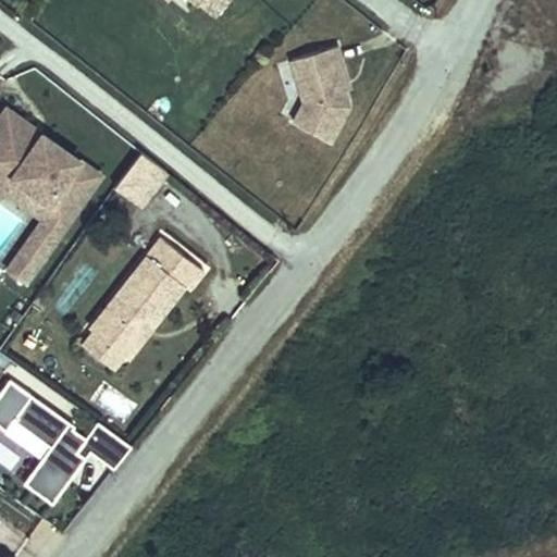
[(200,0),(219,15),(231,0),(200,0)]
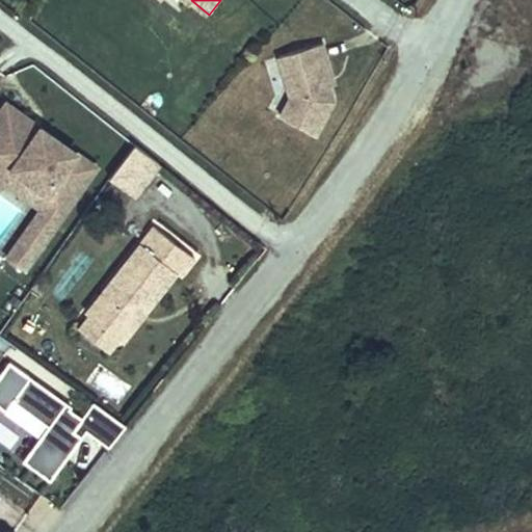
[(323,44),(281,55),(291,97),(281,116),(315,136),(334,102),(329,87),(323,62),(328,61),(323,44)]
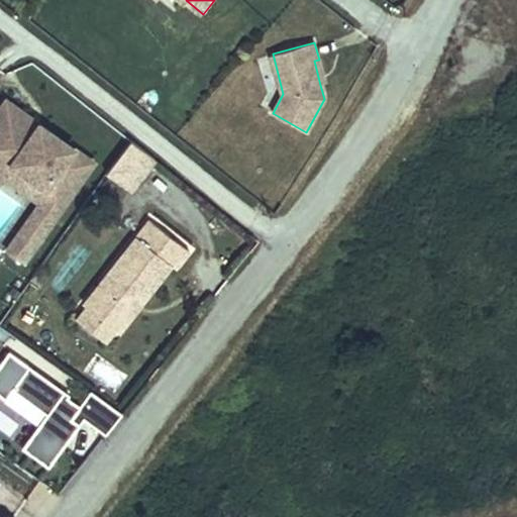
[(325,83),(319,60),(314,61),(320,85),(325,83)]
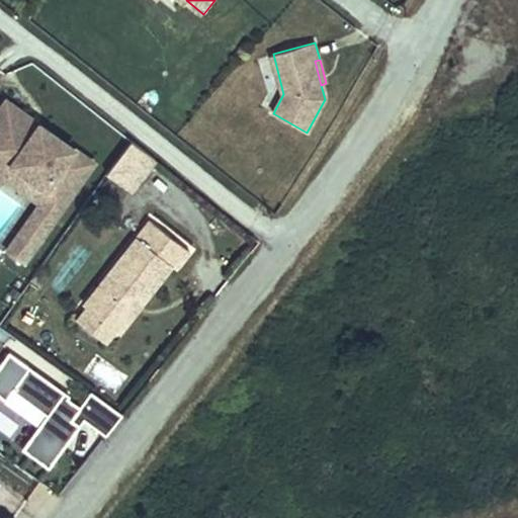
[(4,100),(0,105),(0,155),(49,189),(18,233),(33,243),(91,161),(37,123),(35,126),(26,120),(28,116),(4,100)]
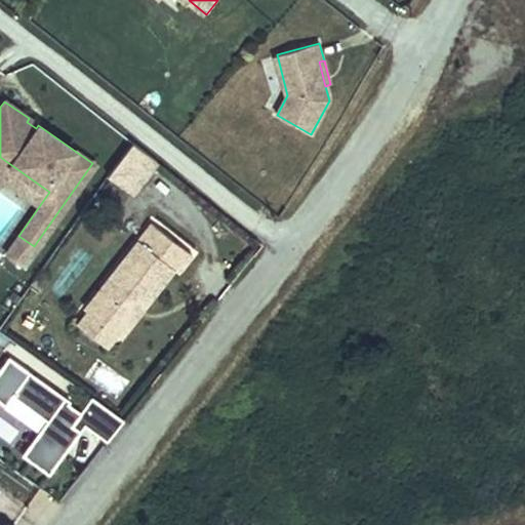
[(27,122),(36,128),(38,125),(29,118),(27,122)]
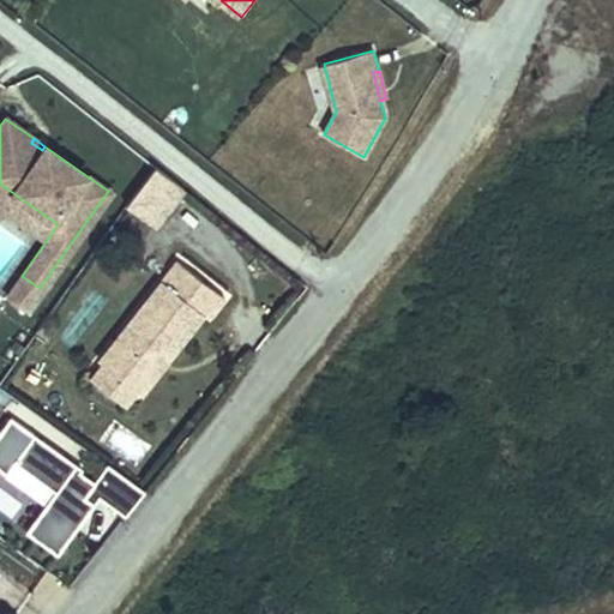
[(126,205),(154,226),(182,186),(155,164),(126,205)]
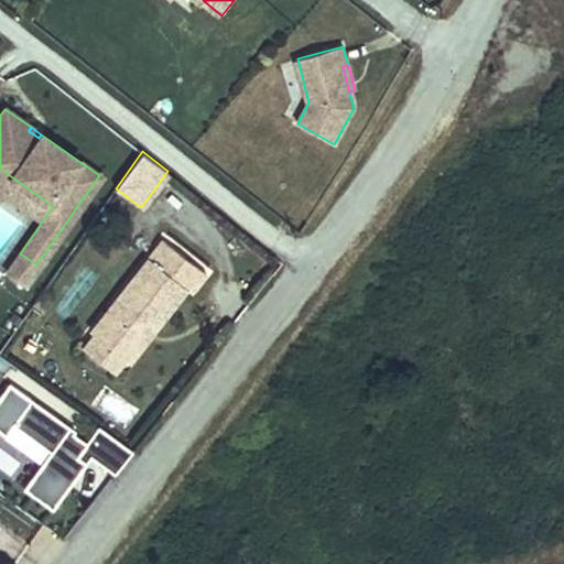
[(164,238),(96,333),(99,335),(132,359),(136,361),(190,285),(194,289),(208,269),(164,238)]
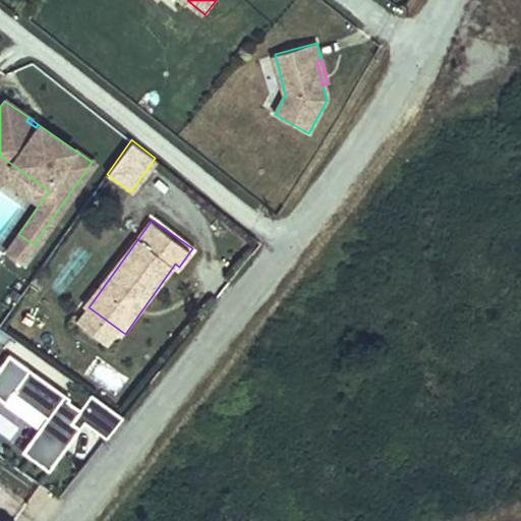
[(5,252),(21,263),(34,244),(18,234),(5,252)]
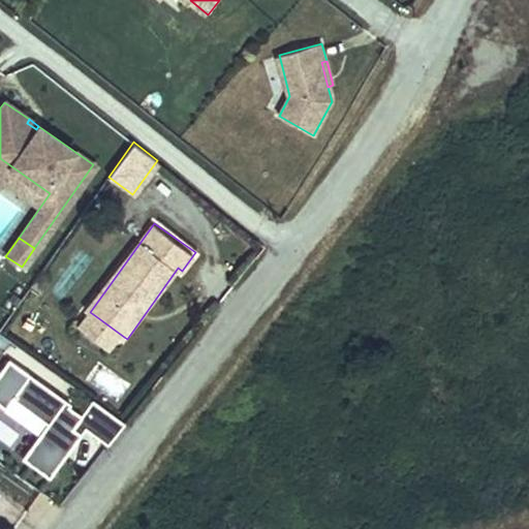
[(124,337),(93,314),(85,328),(115,349),(124,337)]
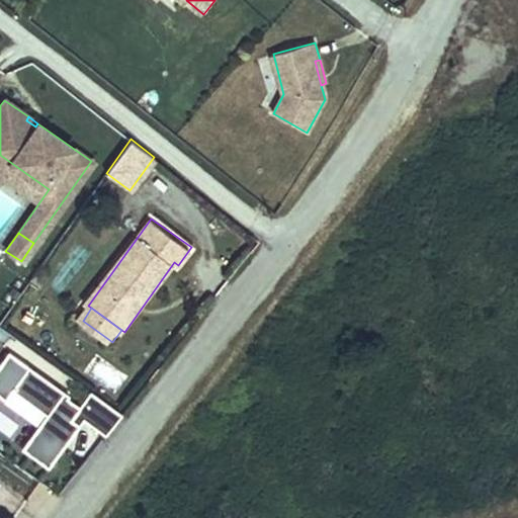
[(103,434),(120,409),(11,337),(0,354),(0,402),(31,423),(17,445),(48,465),(79,418),(103,434)]
